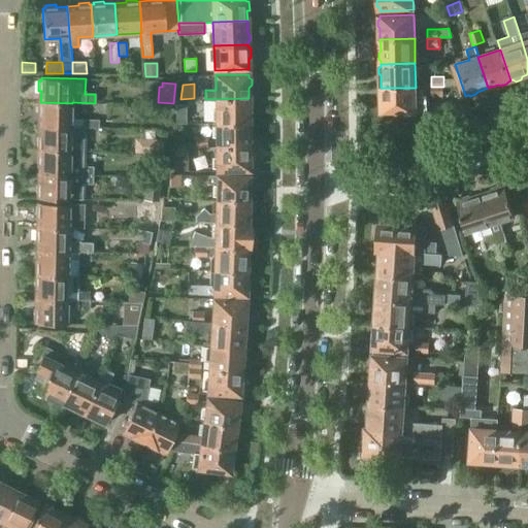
[(416,111),(427,111),(426,87),(416,88),(381,88),(382,100),(380,102),(380,107),(382,109),(382,113),(402,112),(404,114),(409,114),(411,112),(416,112),(416,111)]
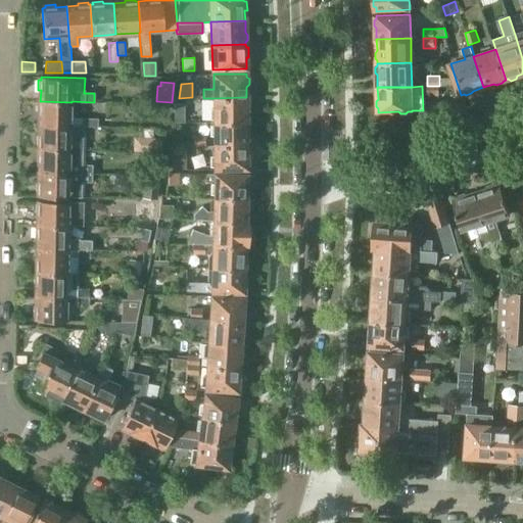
[(439,95),(439,86),(427,86),(427,95),(439,95)]
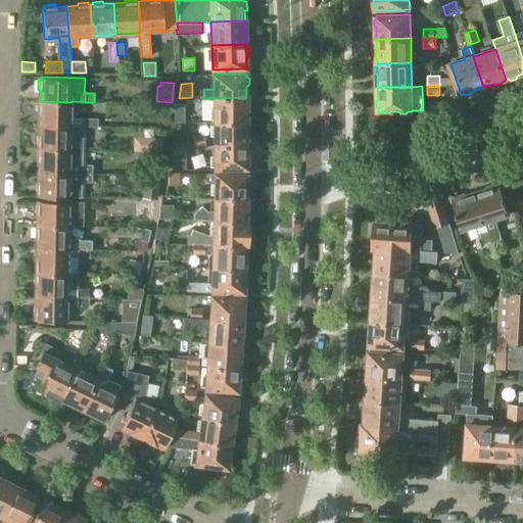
[(215,122),(247,122),(247,119),(249,116),(249,110),(247,108),(246,97),(214,98),(215,122)]
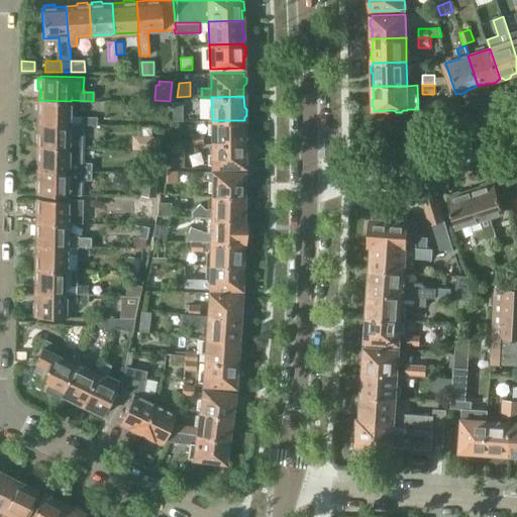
[(71,116),(71,101),(39,100),(39,102),(37,102),(37,113),(39,113),(39,123),(83,124),(83,125),(97,125),(97,117),(71,116)]
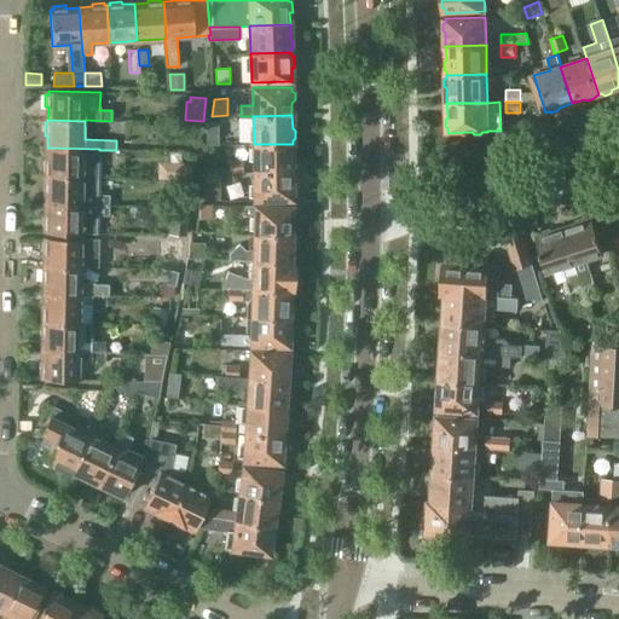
[(206,122),(206,140),(206,144),(218,144),(218,122),(206,122)]
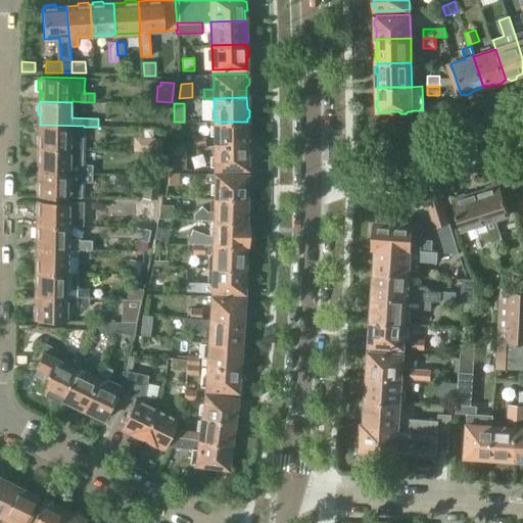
[(215,145),(247,145),(247,134),(249,132),(249,127),(247,124),(247,122),(215,122),(215,145)]
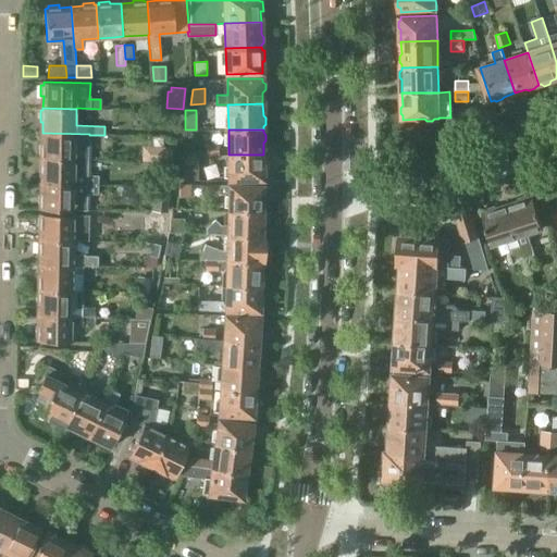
[(41,158),(88,159),(89,135),(89,134),(42,133),(42,145),(39,145),(39,156),(42,156),(41,158)]
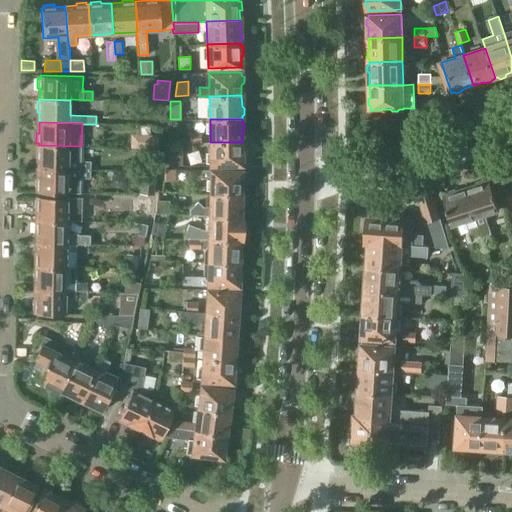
[(189,143),(201,143),(201,132),(189,133),(189,143)]
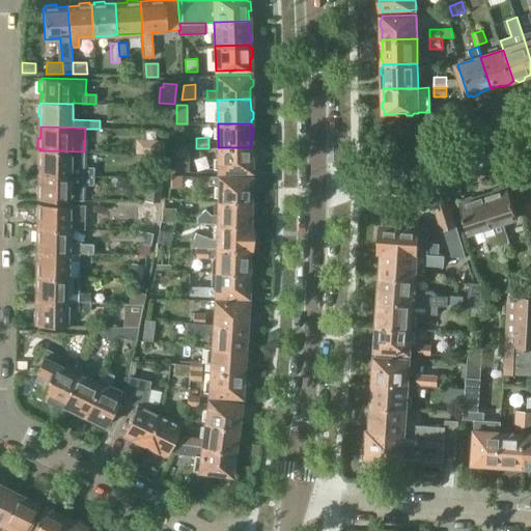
[(136,139),(136,154),(165,155),(165,140),(136,139)]
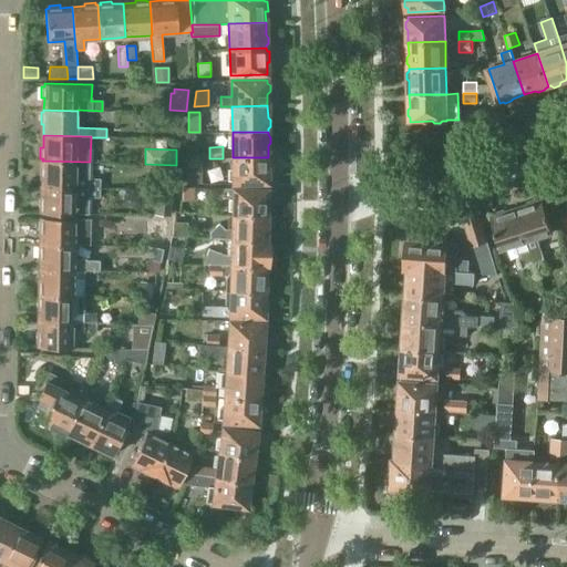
[(233,157),(233,184),(268,184),(268,179),(270,177),(270,172),(268,169),(268,157),(233,157)]
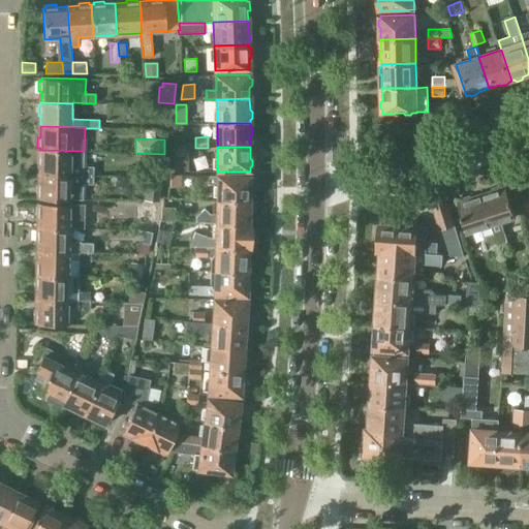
[(93,166),(84,166),(84,151),(39,150),(39,153),(37,153),(37,163),(39,163),(39,175),(93,176),(93,166)]
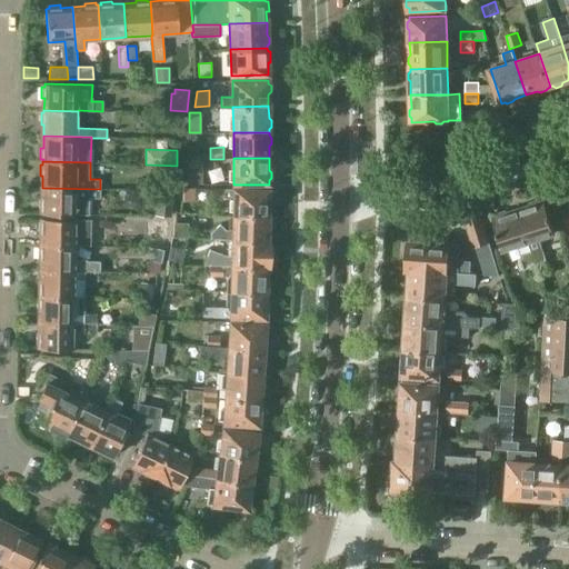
[(188,167),(187,167),(188,183),(202,183),(202,167),(189,167),(188,167)]
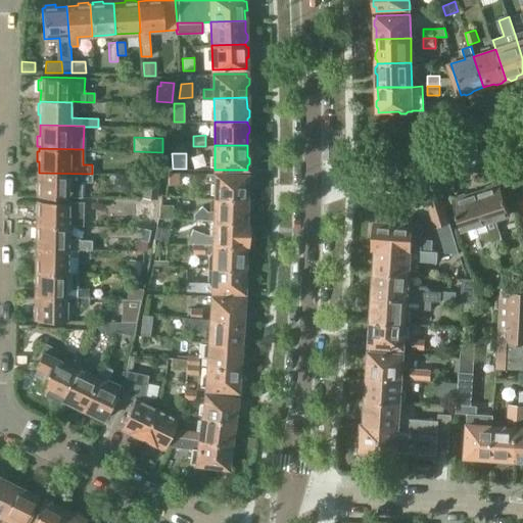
[(139,164),(138,177),(160,177),(160,164),(139,164)]
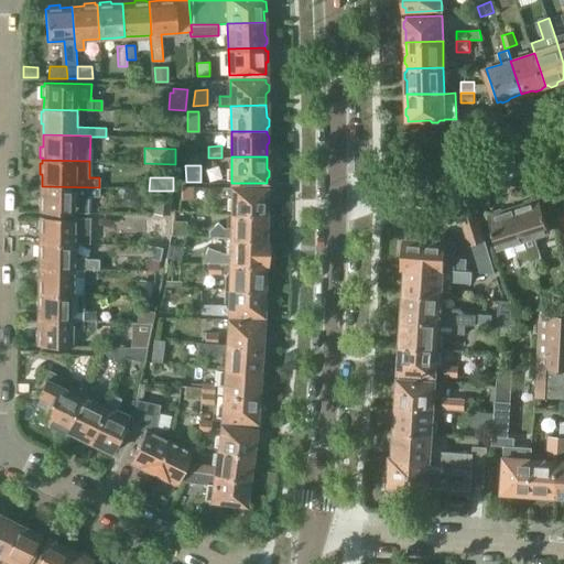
[(42,208),(42,212),(88,213),(88,196),(98,196),(99,187),(42,186),(42,197),(39,197),(39,208),(42,208)]
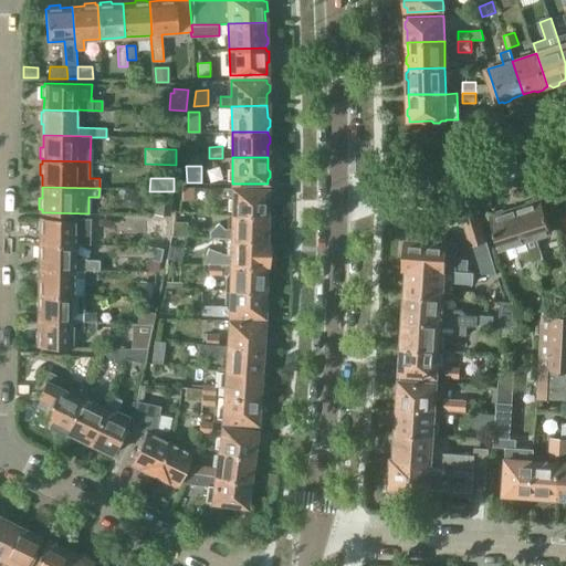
[(191,194),(191,187),(184,187),(181,199),(188,199),(191,194)]
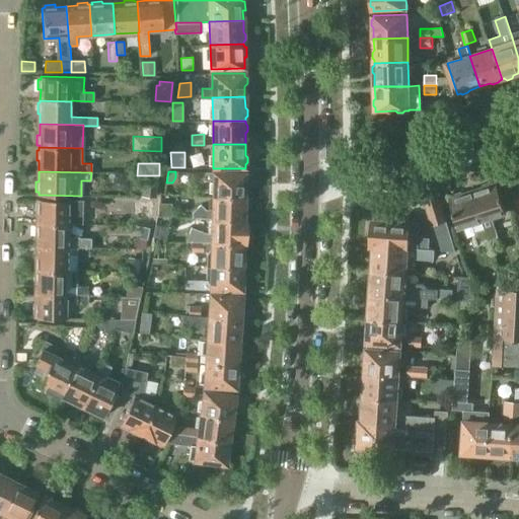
[(205,180),(213,180),(212,196),(244,197),(244,195),(247,192),(247,187),(245,184),(245,172),(213,172),(193,171),(193,182),(205,182),(205,180)]
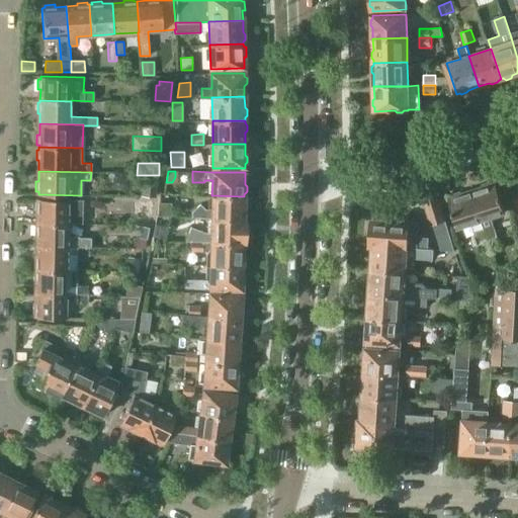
[(141,196),(147,196),(156,197),(157,178),(143,177),(141,196)]
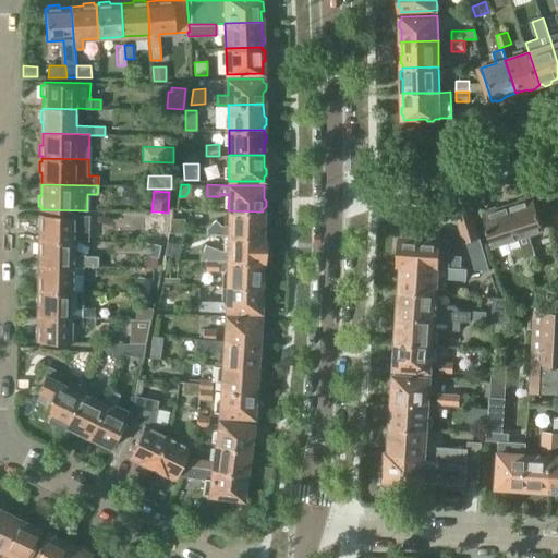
[(519,238),(529,234),(544,229),(534,196),(530,198),(530,196),(520,199),(520,202),(509,205),(519,238)]
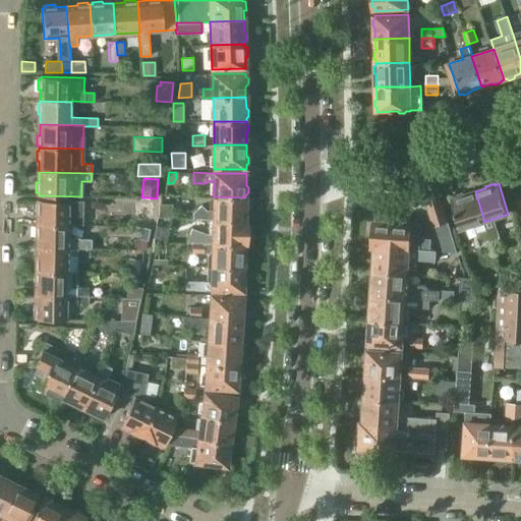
[(484,222),(475,191),(464,195),(463,193),(454,196),(455,198),(451,199),(461,229),(465,228),(484,222)]
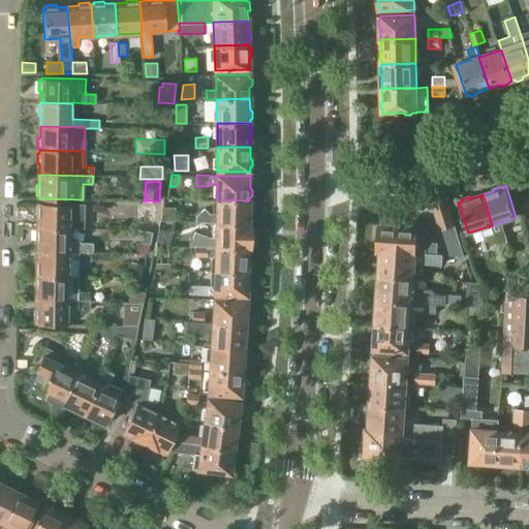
[(216,199),(216,214),(210,213),(205,208),(195,216),(195,221),(216,222),(216,223),(249,223),(249,213),(251,211),(251,205),(249,203),(249,200),(216,199)]
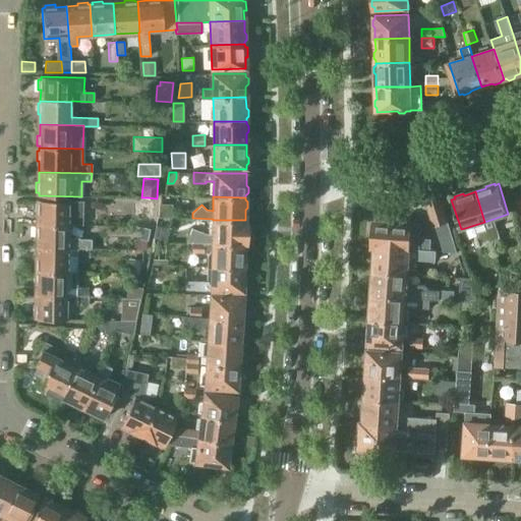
[(426,203),(433,226),(436,225),(448,222),(441,198),(426,203)]
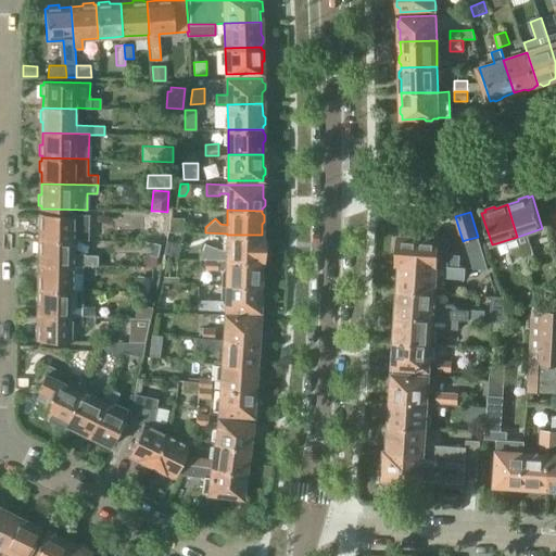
[(74,240),(101,241),(102,232),(74,231),(74,214),(40,213),(40,216),(38,216),(38,227),(40,227),(40,239),(74,240)]
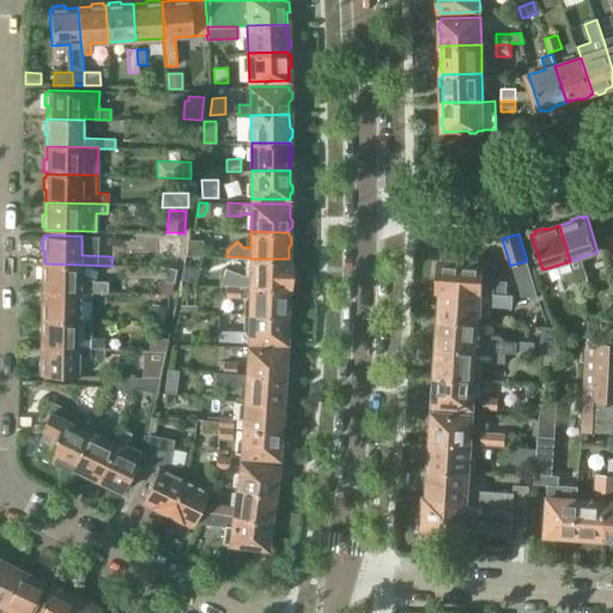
[(202,246),(187,244),(187,255),(201,255),(202,246)]
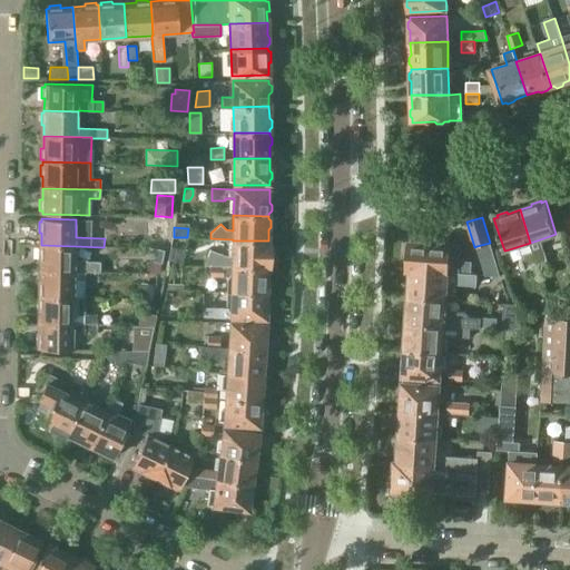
[(543,247),(540,239),(530,243),(533,252),(537,264),(548,261),(543,247)]
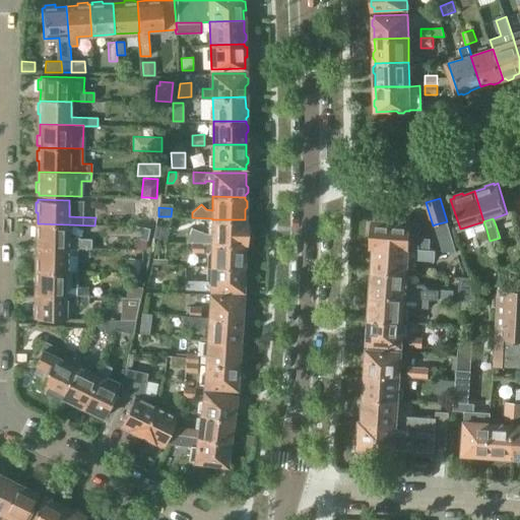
[(192,243),(244,245),(247,245),(247,233),(250,231),(250,225),(248,222),(248,219),(245,219),(212,219),(212,221),(208,221),(207,233),(206,233),(192,228),(186,243),(192,243)]
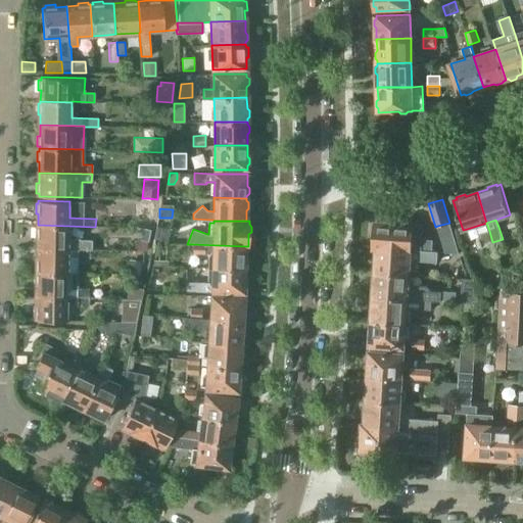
[(411,250),(421,251),(422,240),(422,226),(409,225),(410,223),(398,222),(398,224),(376,223),(376,226),(374,226),(373,236),(375,236),(374,248),(377,248),(411,250)]
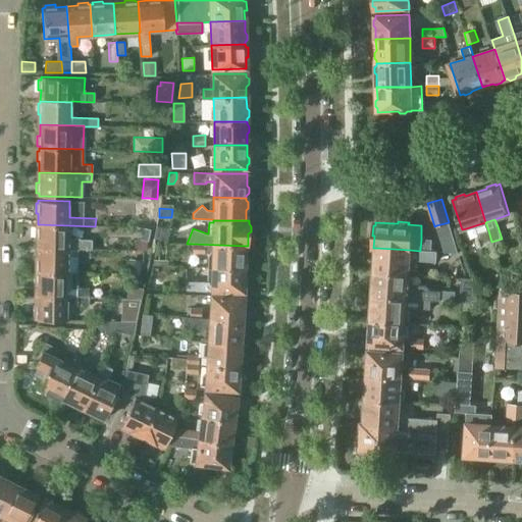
[(449,222),(436,225),(445,252),(458,253),(449,222)]
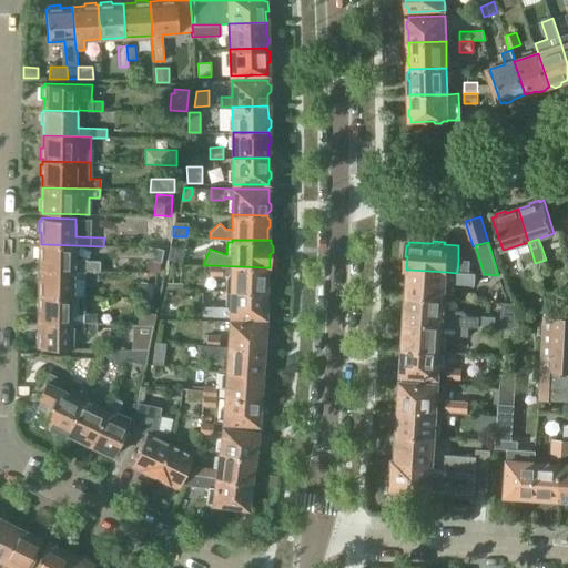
[(75,245),(41,244),(41,247),(39,246),(38,257),(41,259),(40,270),(84,271),(100,272),(100,261),(87,261),(83,256),(80,261),(74,261),(75,245)]
